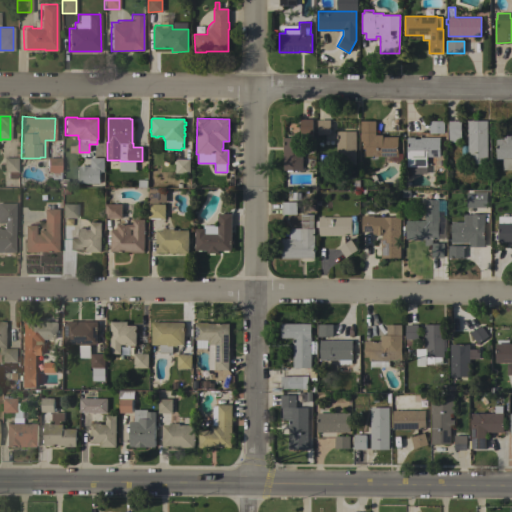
[(312,136),(300,136),(300,119),(312,119),(312,136)]
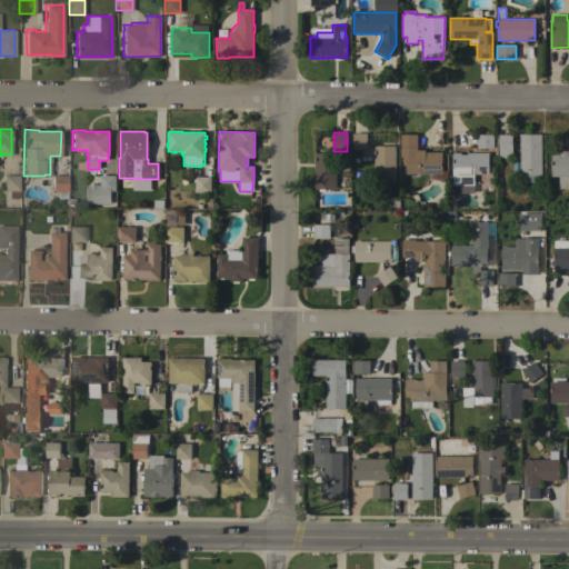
[(368,133),(368,150),(352,149),(352,133),(368,133)]
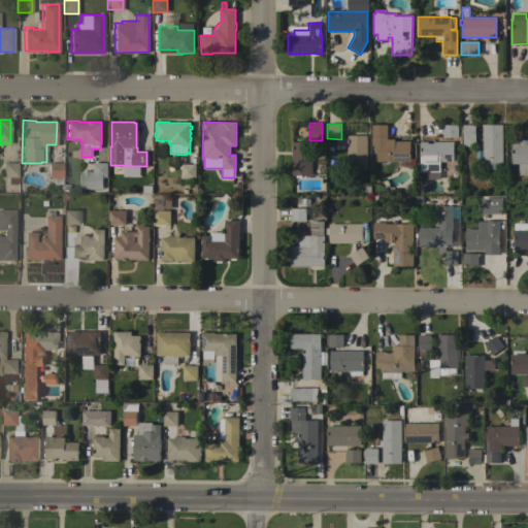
[(376,161),(376,151),(374,151),(374,145),(372,145),(372,125),(387,125),(387,139),(394,139),(394,141),(409,141),(410,161),(376,161)]
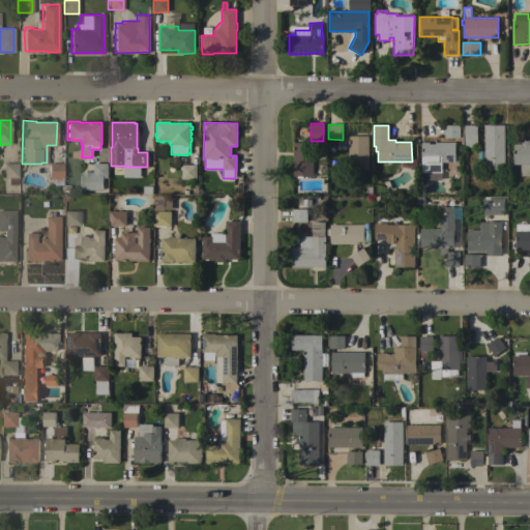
[(444,138),(444,125),(460,125),(460,126),(462,126),(462,135),(460,135),(460,138),(444,138)]
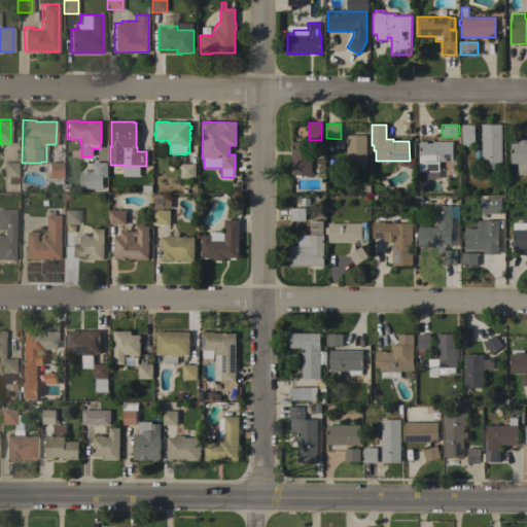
[(461,125),(475,125),(475,146),(462,146),(461,125)]
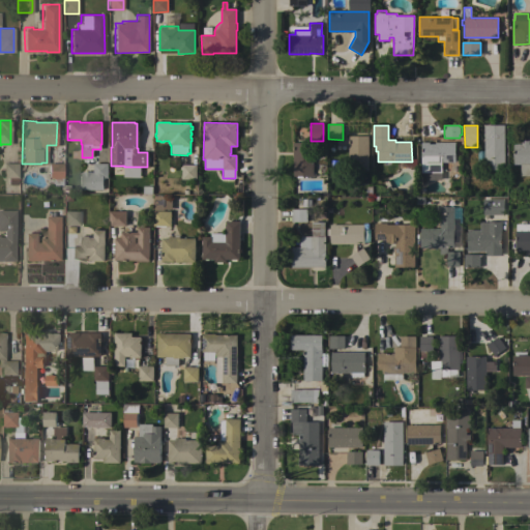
[(483,125),(503,125),(504,170),(484,170),(483,125)]
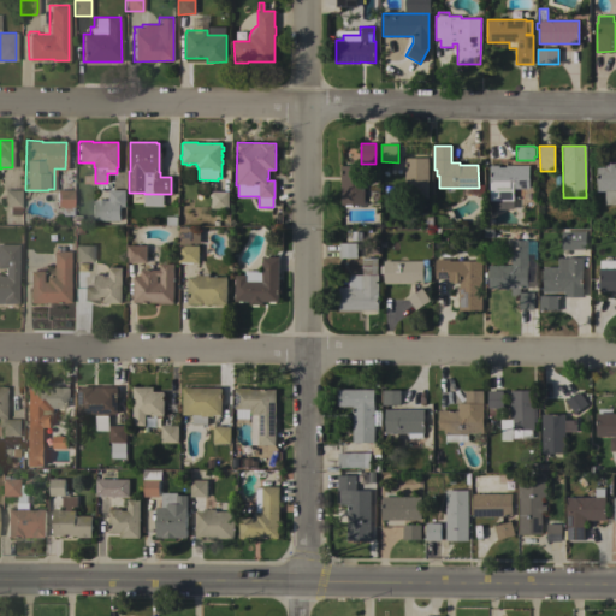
[(428,197),(404,197),(404,159),(428,159),(428,197)]
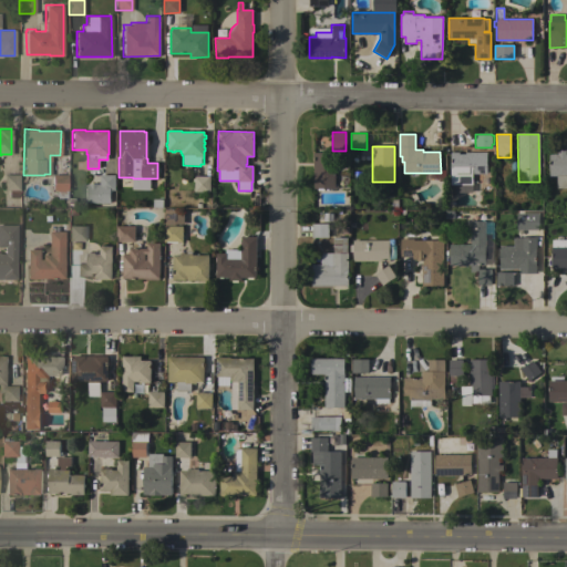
[(451,185),(451,174),(445,174),(445,163),(450,163),(450,153),(457,153),(457,151),(466,151),(466,153),(486,152),(487,173),(472,174),(472,185),(451,185)]
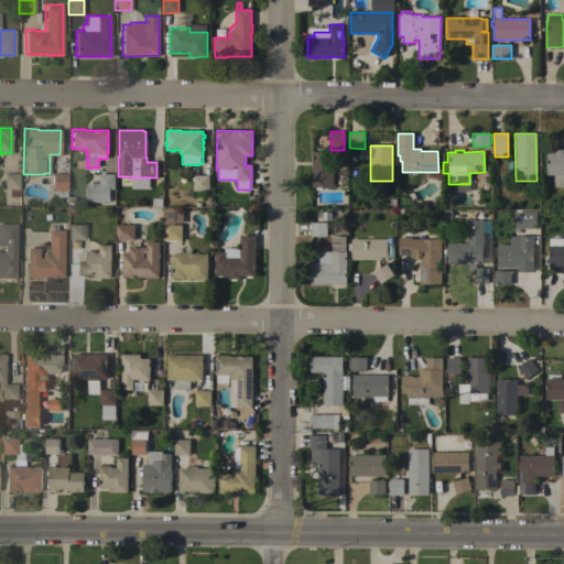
[(563,187),(553,187),(553,175),(546,175),(546,154),(554,154),(554,150),(563,150),(563,153),(563,187)]
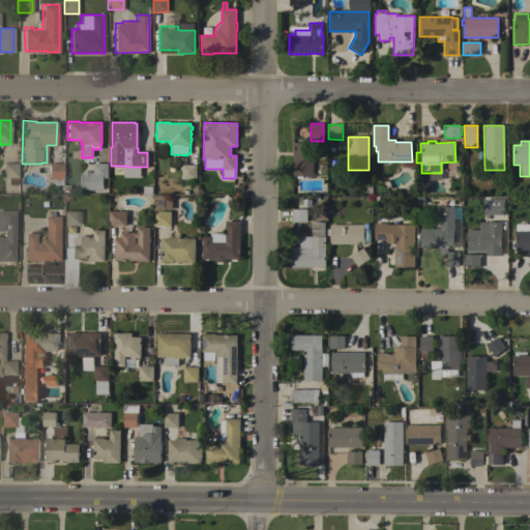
[(293,143),(313,143),(313,176),(293,177),(293,143)]
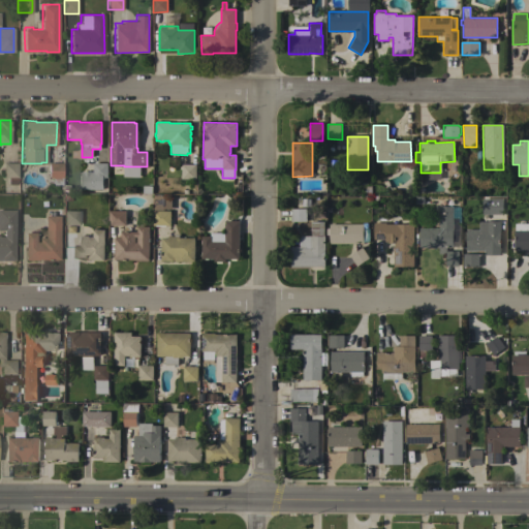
[(2,162),(18,162),(18,177),(17,177),(17,184),(13,184),(13,185),(11,185),(11,184),(7,184),(7,177),(2,177),(2,162)]
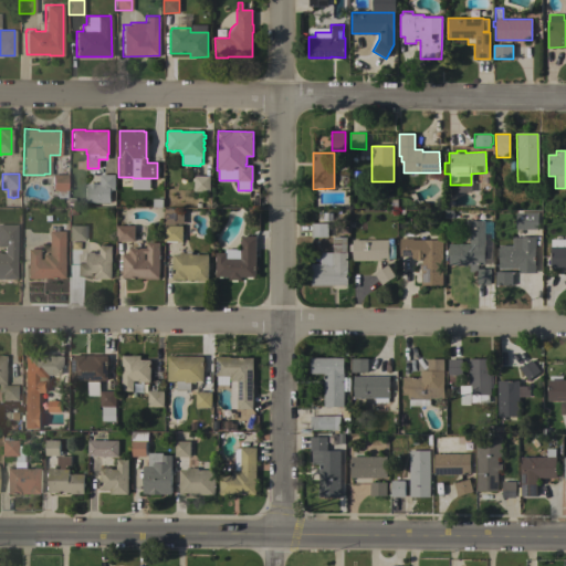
[(52,174),(66,174),(66,198),(55,198),(55,190),(52,189),(52,174)]
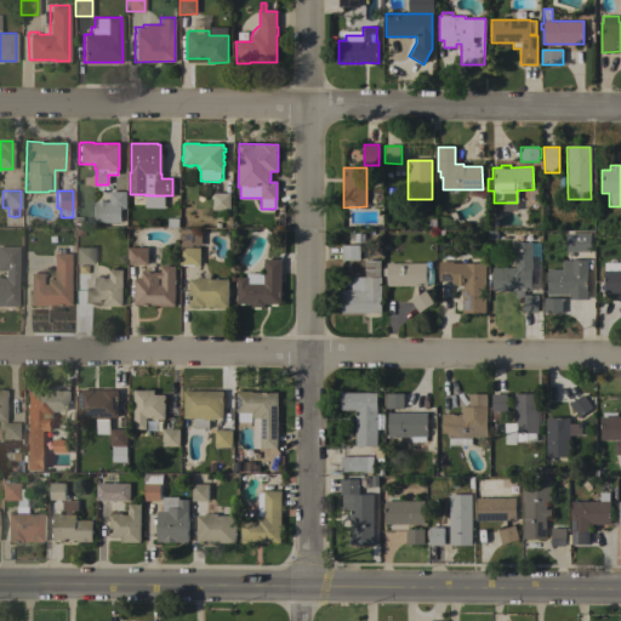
[(93,223),(93,203),(97,203),(97,201),(108,201),(108,203),(109,203),(109,192),(126,192),(126,209),(121,209),(121,223),(93,223)]
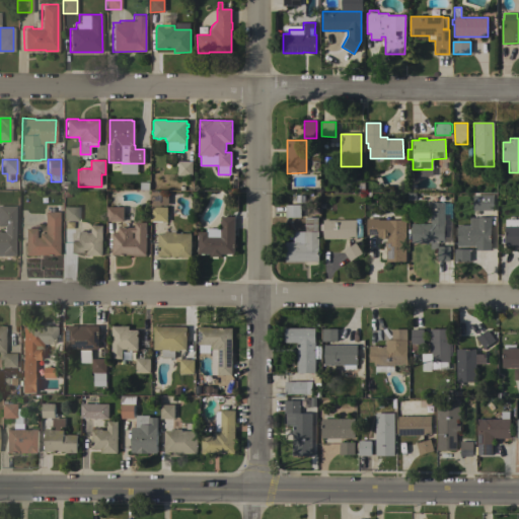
[(178,166),(176,166),(176,163),(178,163),(178,161),(193,161),(193,175),(178,175),(178,166)]
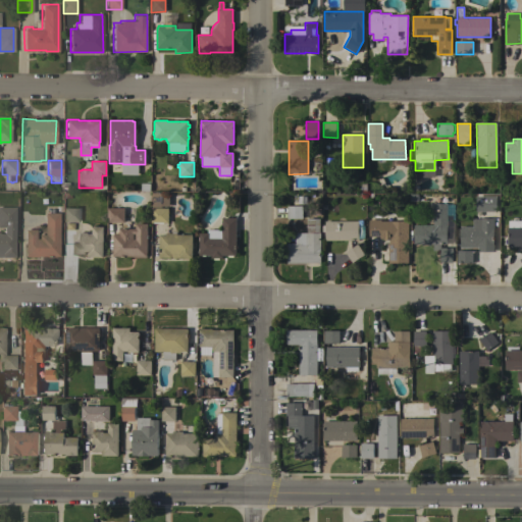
[(152,193),(169,193),(169,206),(161,206),(161,207),(152,207),(152,193)]
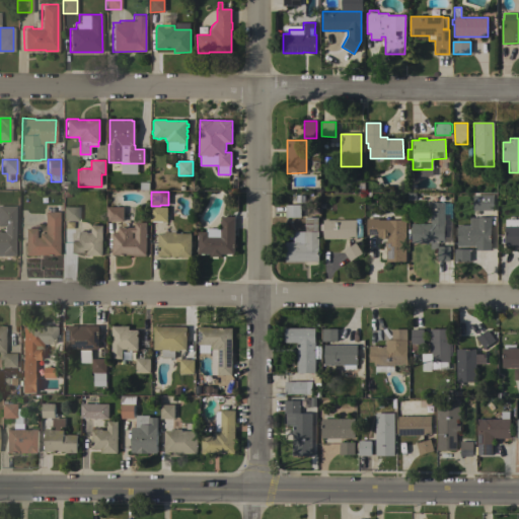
[(471,211),(471,196),(493,196),(493,211),(471,211)]
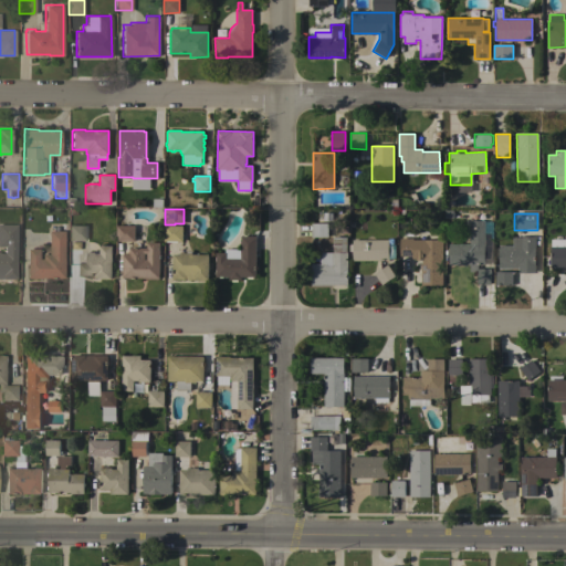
[(490,264),(478,264),(478,269),(491,269),(491,285),(478,285),(478,272),(470,272),(470,265),(449,265),(449,244),(469,243),(469,221),(490,221),(490,264)]
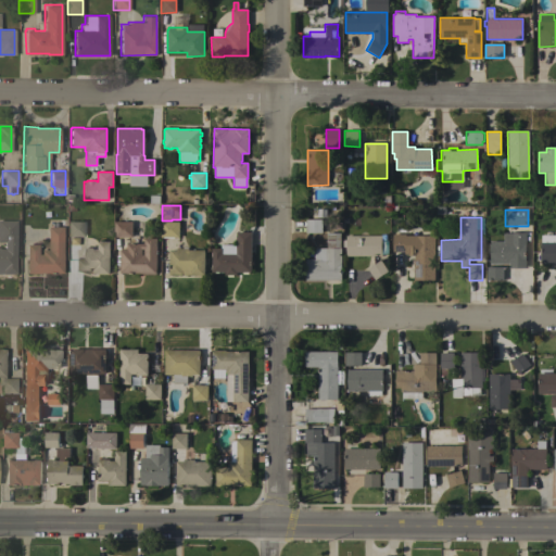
[(0,219),(15,220),(15,274),(0,273),(0,248),(3,248),(4,241),(0,241),(0,219)]
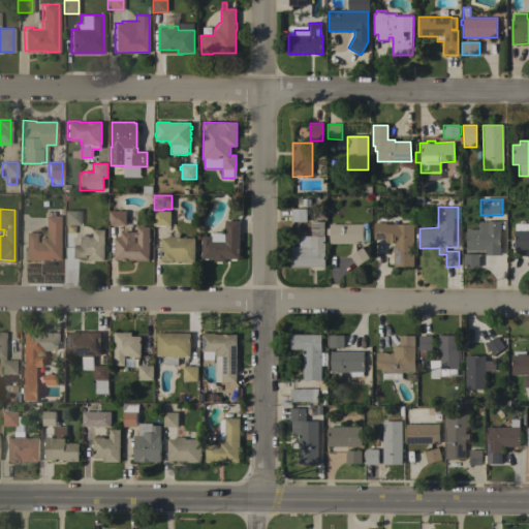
[(306,209),(306,221),(290,221),(290,209),(306,209)]
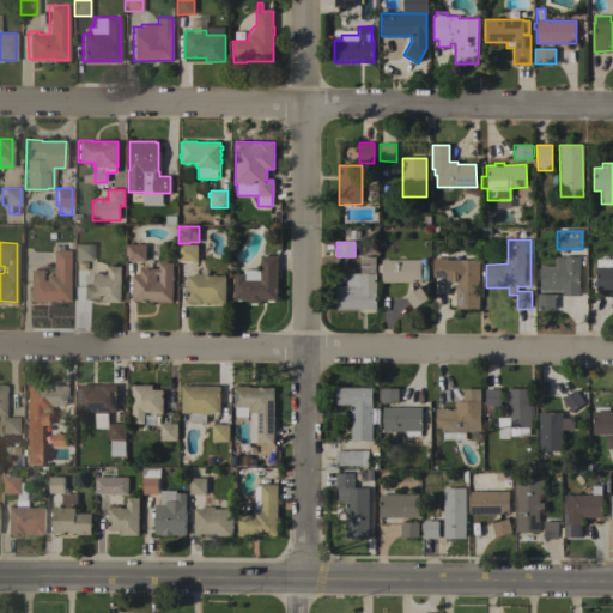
[(74,243),(92,243),(92,260),(74,260),(74,243)]
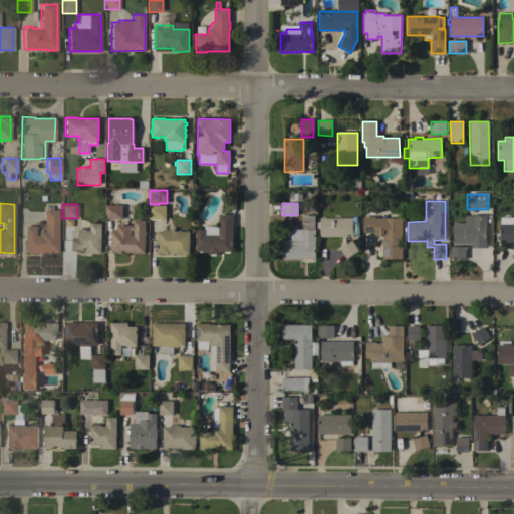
[(105,205),(122,205),(122,219),(105,219),(105,205)]
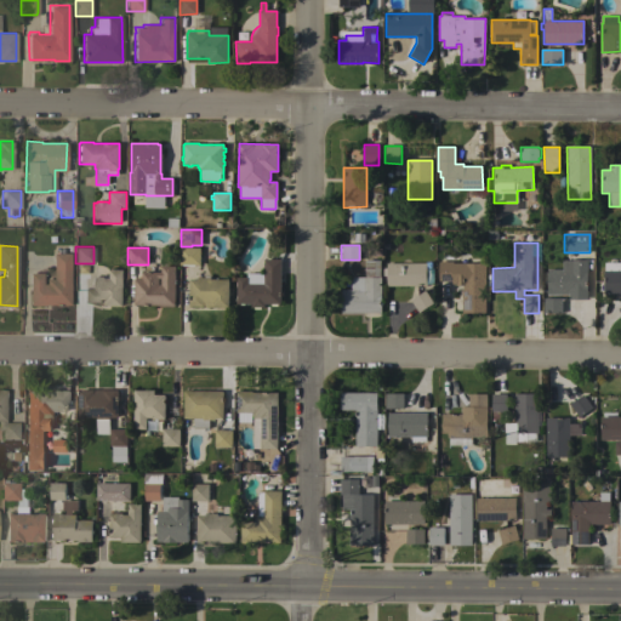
[(180,265),(180,248),(200,248),(200,265),(180,265)]
